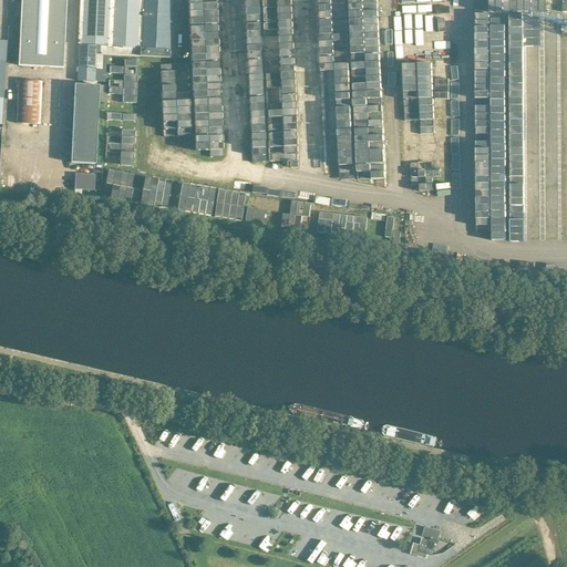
[(21,0),(18,65),(63,68),(66,0),(21,0)]
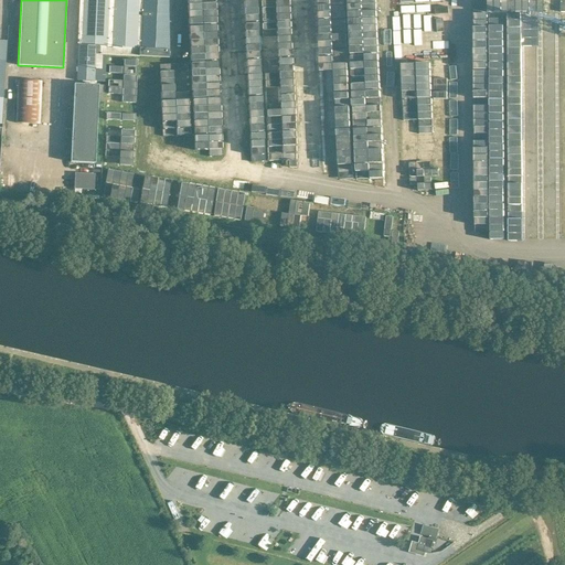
[(81,0),(76,81),(94,82),(95,71),(102,71),(103,57),(103,54),(138,56),(140,0),(81,0)]
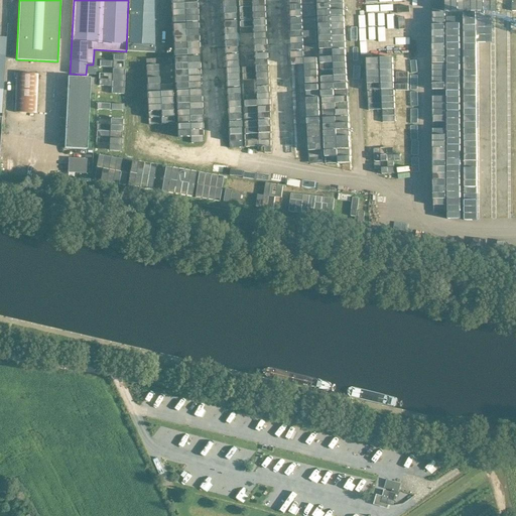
[(128,0),(126,51),(153,52),(156,0),(128,0)]
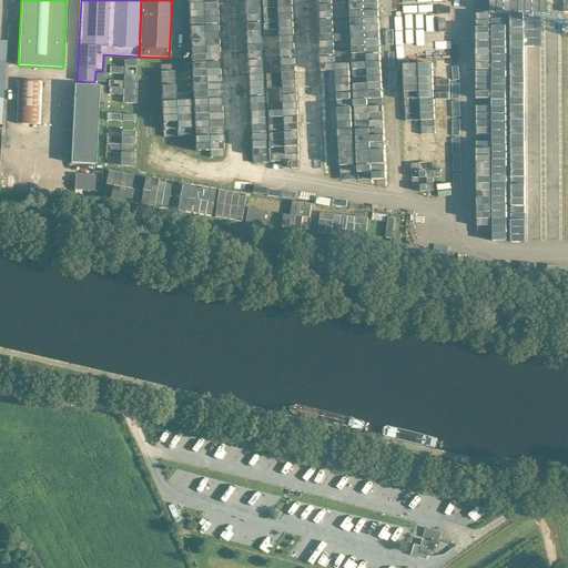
[(567,0),(473,0),(478,223),(492,223),(492,239),(507,239),(506,193),(492,193),(490,174),(507,174),(506,101),(490,102),(490,90),(506,90),(505,59),(489,50),(507,50),(509,128),(526,127),(526,160),(540,159),(539,111),(525,111),(525,102),(540,90),(539,13),(567,12),(567,0)]
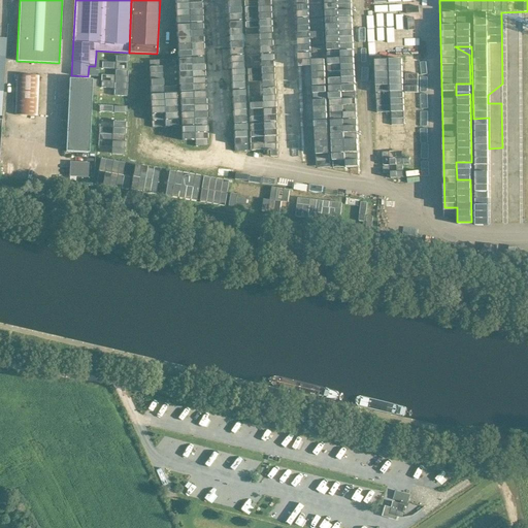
[(392,28),(392,46),(405,46),(404,27),(392,28)]
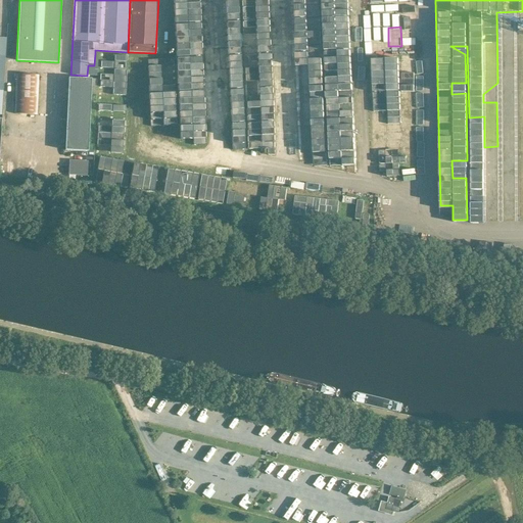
[(326,112),(353,110),(348,33),(328,34),(329,47),(335,46),(337,73),(324,74),(326,112)]
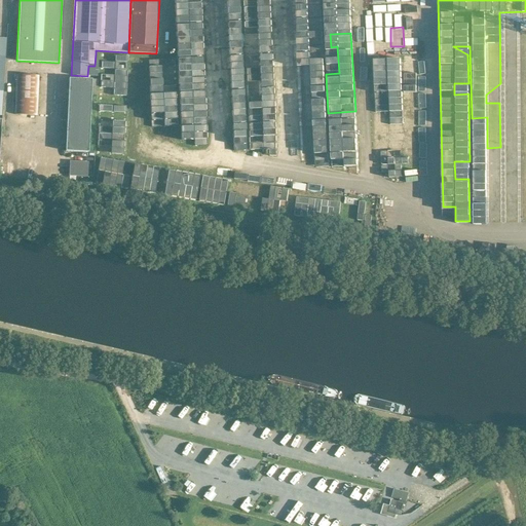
[(320,39),(262,40),(263,67),(320,66),(320,39)]
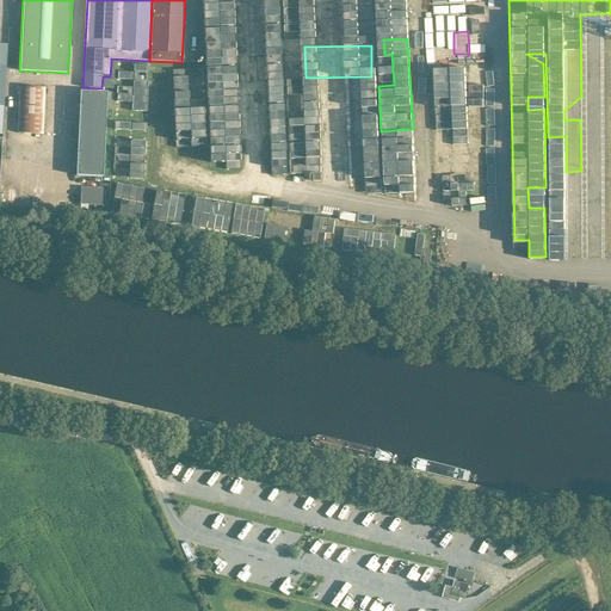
[(247,98),(287,98),(287,63),(271,65),(271,81),(264,81),(264,49),(211,49),(213,71),(195,71),(195,122),(211,121),(210,82),(216,82),(216,102),(223,102),(224,115),(247,115),(247,98)]
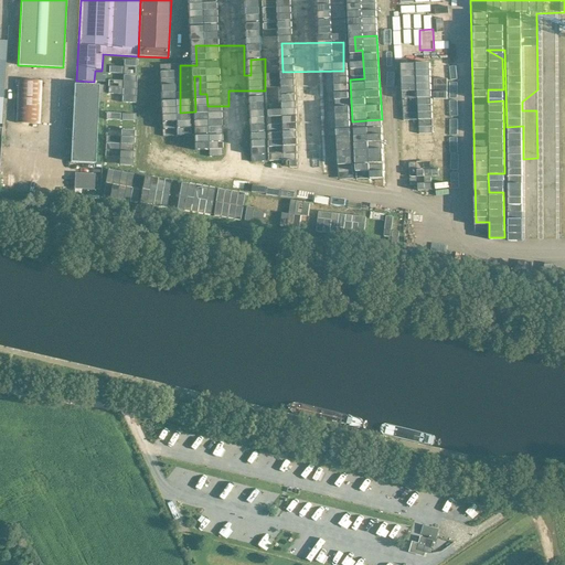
[(433,56),(433,140),(417,140),(417,191),(432,191),(432,181),(448,181),(448,138),(454,138),(454,129),(457,129),(457,118),(457,108),(448,108),(448,56),(433,56)]
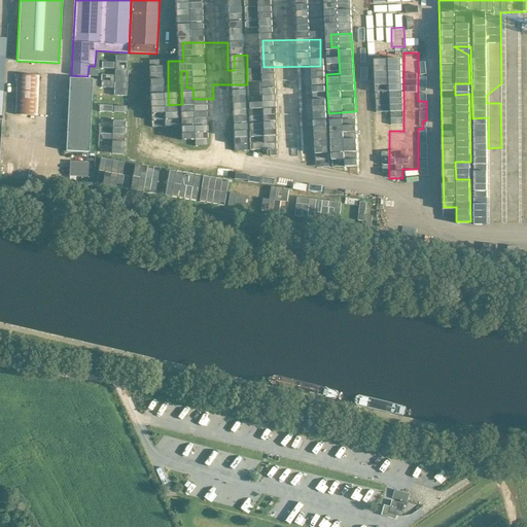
[(305,79),(311,79),(311,68),(320,68),(320,67),(305,67),(305,79)]
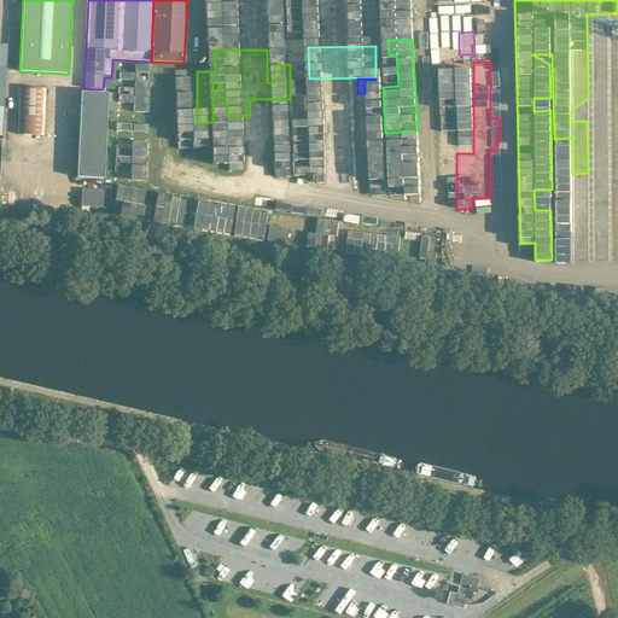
[(343,80),(343,95),(356,95),(356,80),(343,80)]
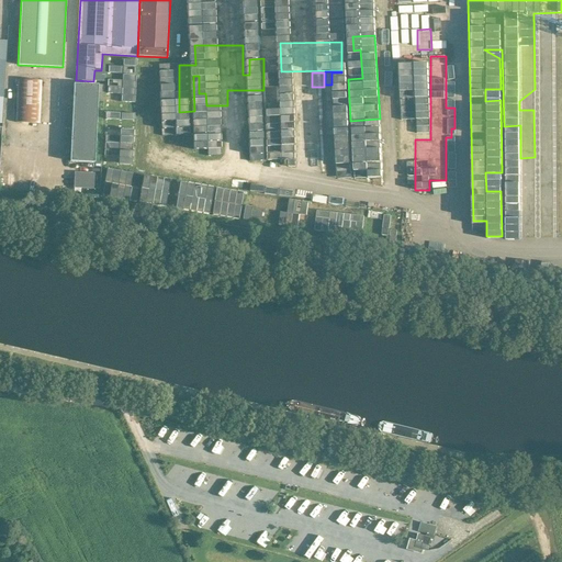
[(332,74),(333,87),(346,86),(345,72),(332,74)]
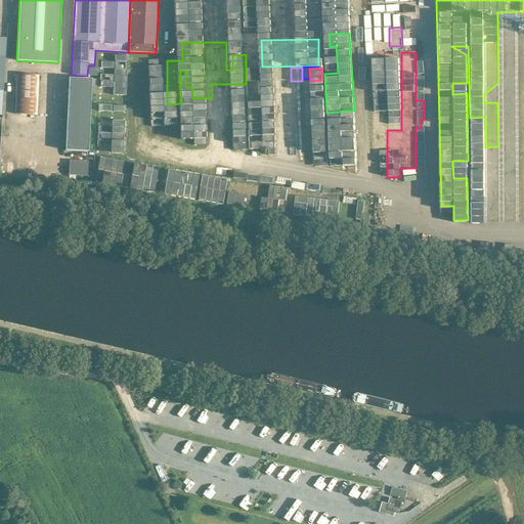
[(14,114),(37,115),(39,75),(15,74),(14,114)]
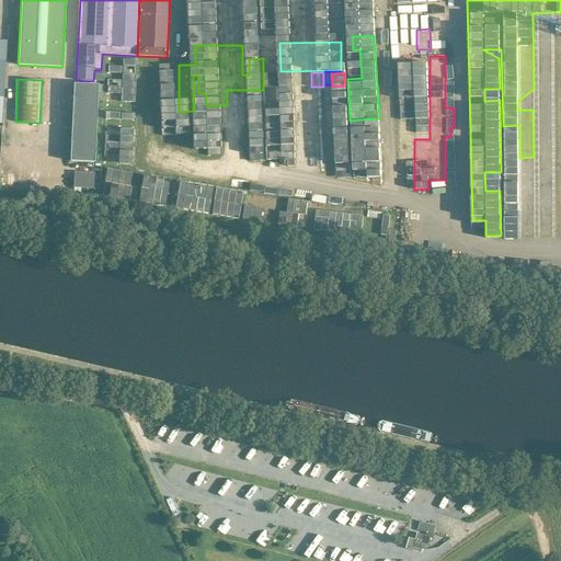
[(69,160),(94,161),(99,84),(73,83),(69,160)]
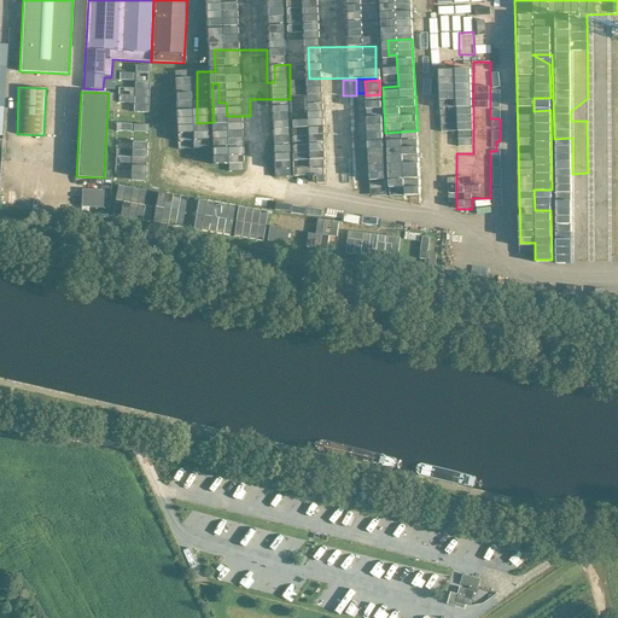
[(115,134),(146,134),(146,120),(116,118),(115,134)]
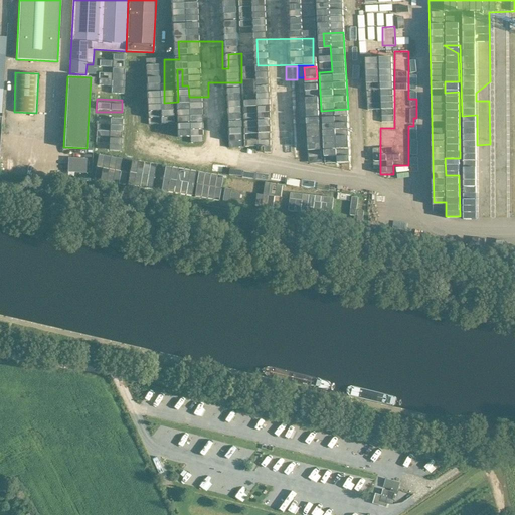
[(288,131),(319,130),(318,117),(268,118),(269,131),(275,131),(275,144),(288,144),(288,131)]
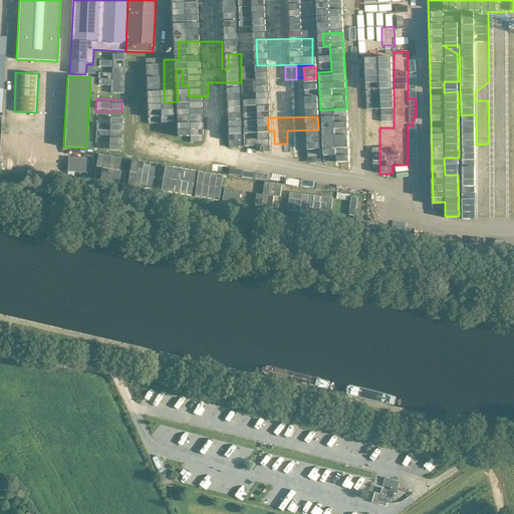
[(67,172),(85,173),(86,159),(68,158),(67,172)]
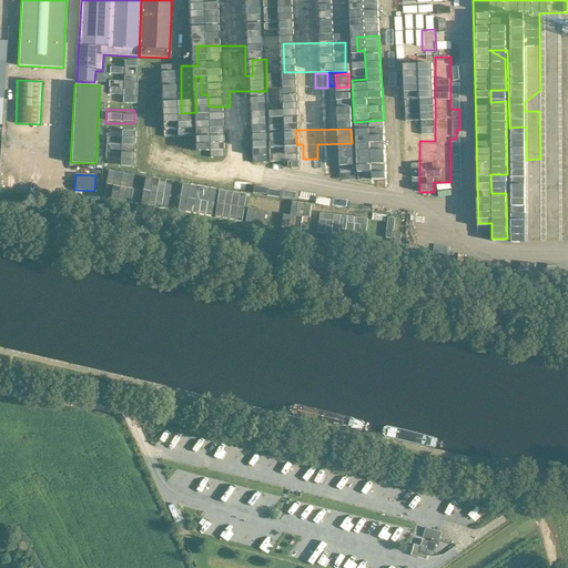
[(107,202),(161,208),(163,188),(109,182),(107,202)]
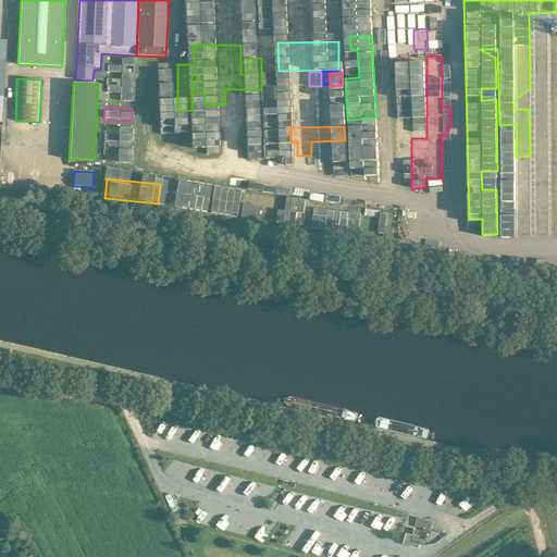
[(304,226),(351,232),(354,212),(360,212),(362,198),(348,196),(347,205),(308,199),(304,226)]
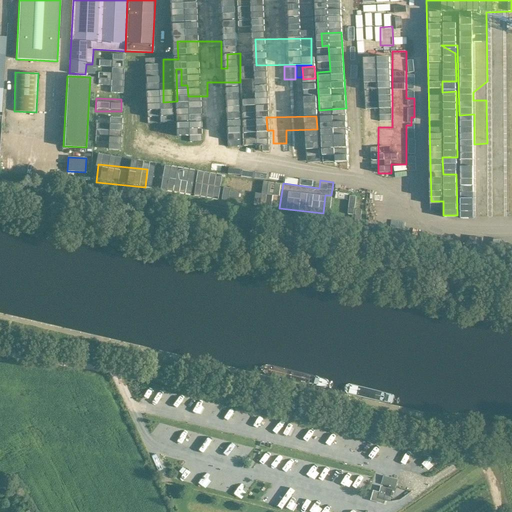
[(460,187),(461,212),(473,212),(473,187),(460,187)]
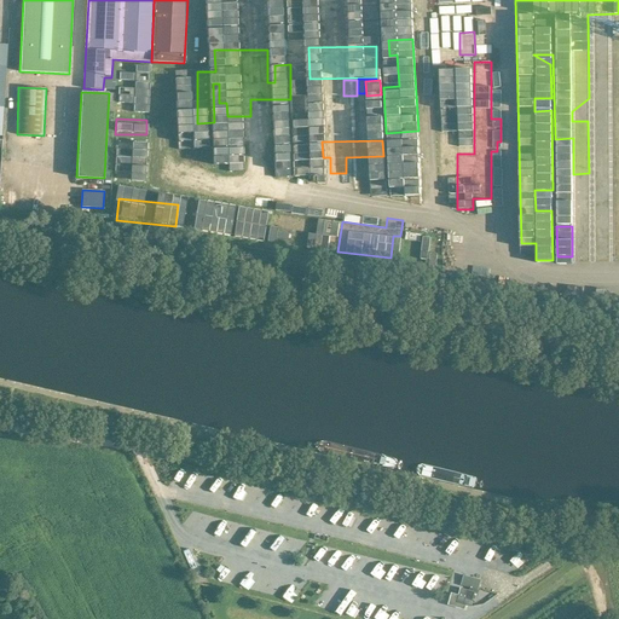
[(423,238),(423,248),(433,248),(432,252),(437,252),(437,244),(431,244),(431,238),(423,238)]
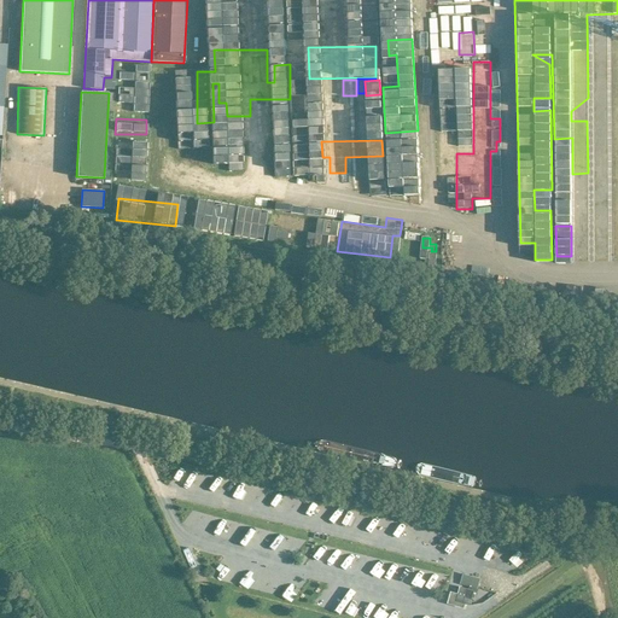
[(289,560),(301,549),(291,540),(279,552),(289,560)]
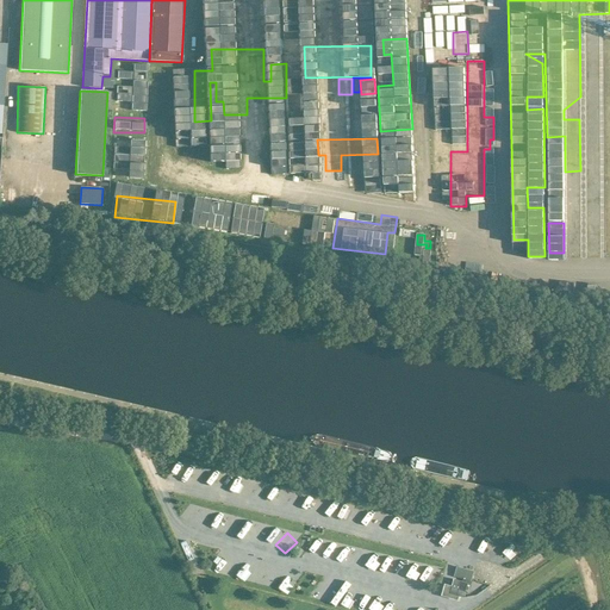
[(458,568),(455,577),(472,580),(474,573),(458,568)]
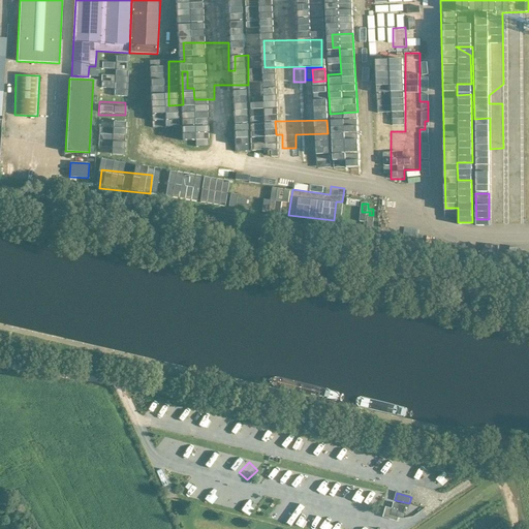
[(392,508),(391,515),(399,518),(403,519),(406,506),(394,502),(392,508)]
